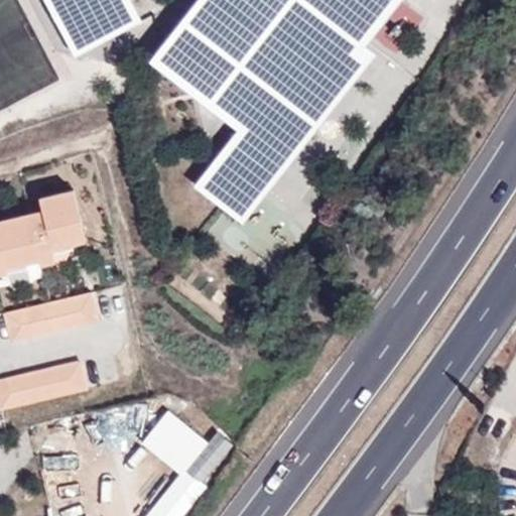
[(119,0),(58,0),(68,19),(87,13),(94,32),(127,20),(119,0)]
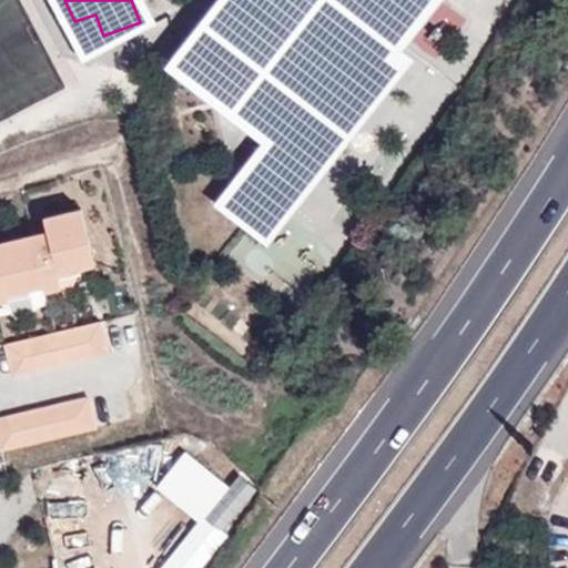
[(308,0),(302,9),(295,2),(288,11),(273,0),(226,0),(193,44),(236,77),(221,97),(274,138),(240,181),(270,202),(300,161),(286,151),(318,111),(373,41),(381,30),(361,13),(371,0),(308,0)]
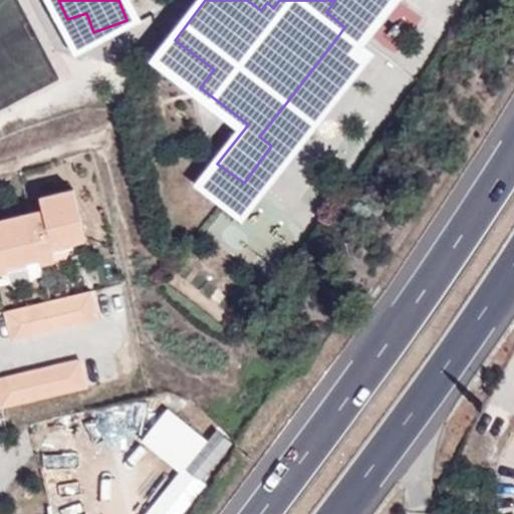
[(337,37),(288,100),(316,123),(366,59),(337,37)]
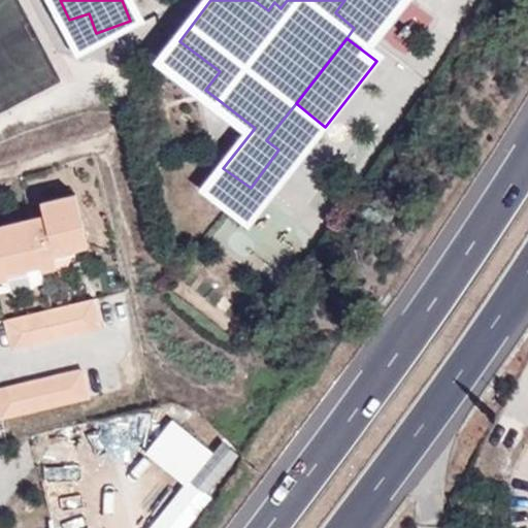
[(37,257),(54,254),(88,245),(75,194),(39,202),(43,215),(44,224),(0,233),(0,266),(4,265),(5,272),(39,264),(37,257)]
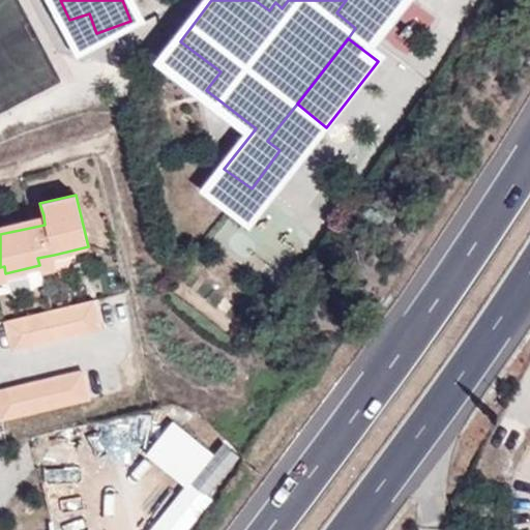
[(0,234),(45,225),(43,215),(0,225),(0,234)]
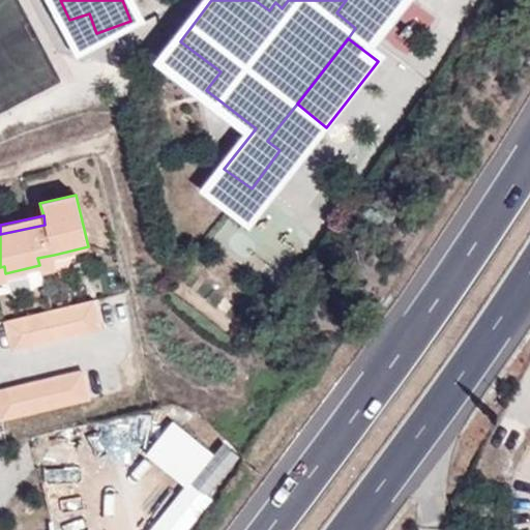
[(56,267),(54,255),(37,258),(39,265),(41,271),(56,267)]
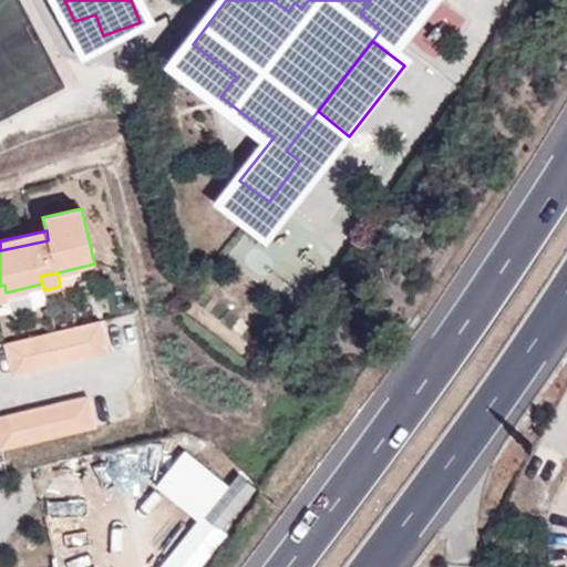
[(101,321),(4,343),(11,374),(107,351),(101,321)]
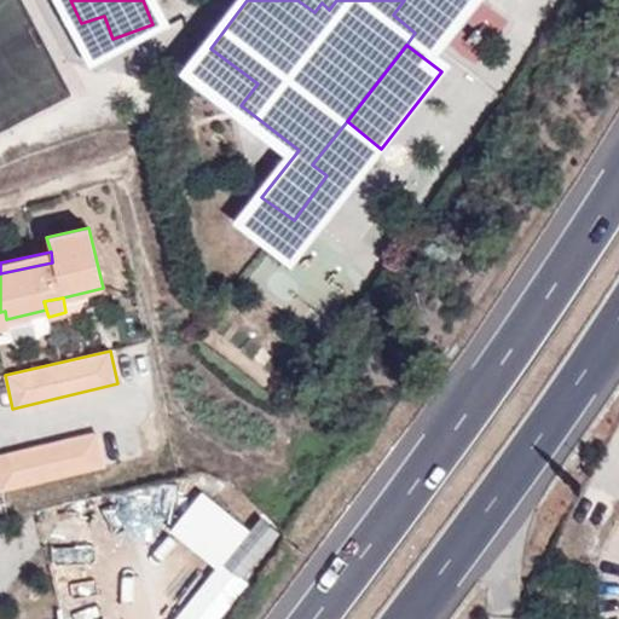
[(97,433),(0,455),(0,490),(105,466),(97,433)]
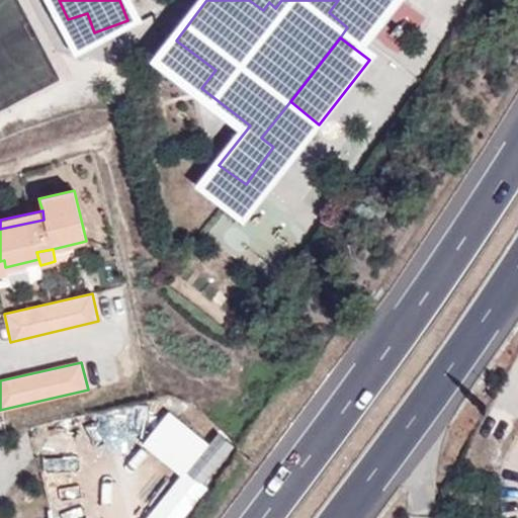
[(209,444),(169,412),(143,444),(181,475),(146,517),(180,517),(206,486),(188,471),(209,444)]
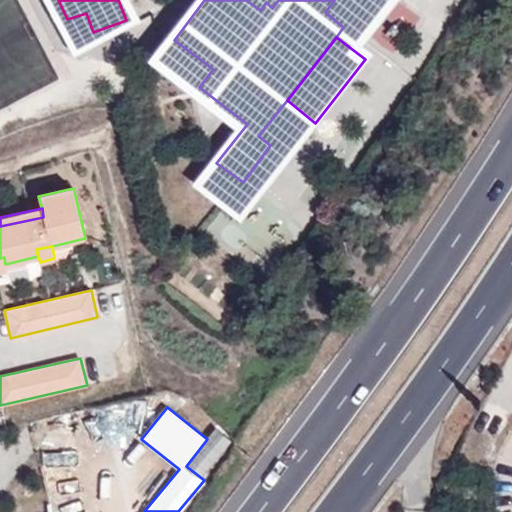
[(232,442),(215,429),(207,439),(186,466),(204,480),(232,442)]
